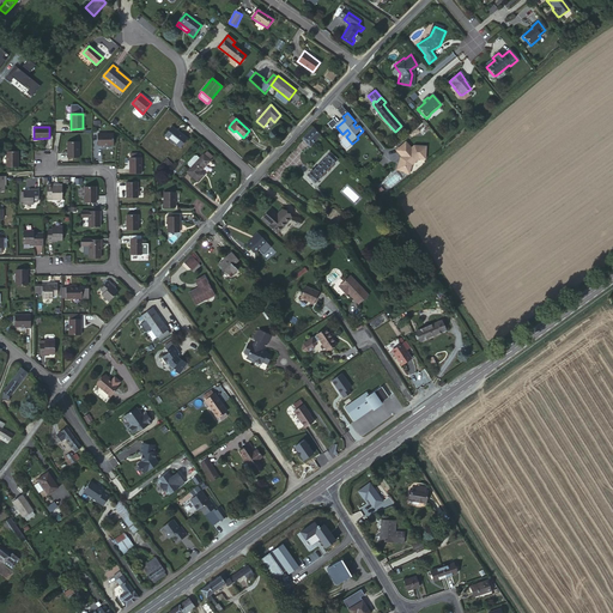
[(187,138),(173,127),(165,135),(180,147),(187,138)]
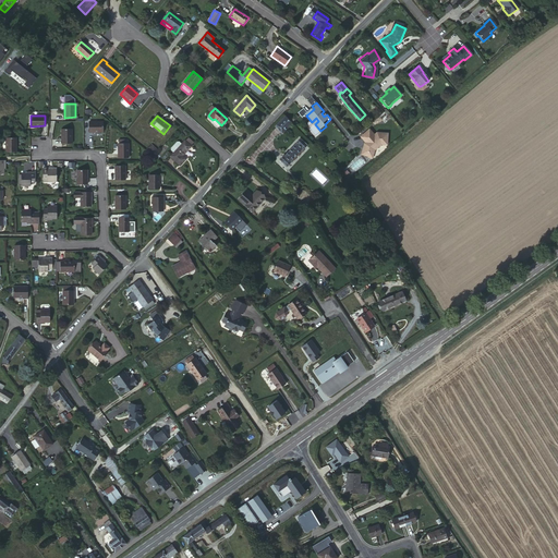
[(292,123),(286,117),(276,126),(276,129),(281,134),(292,123)]
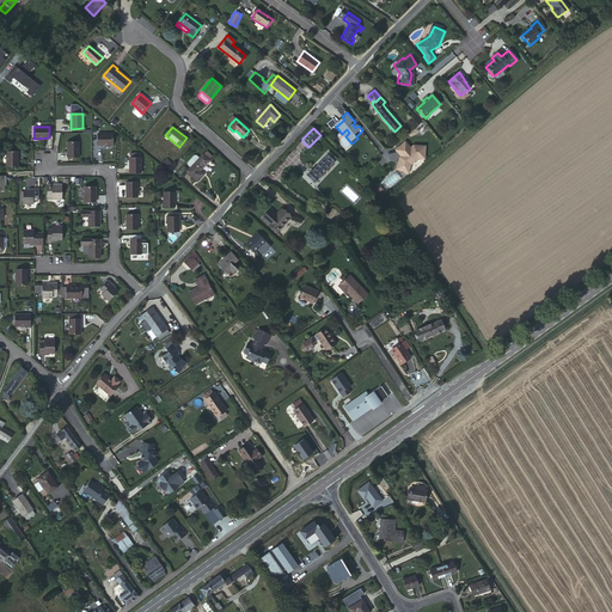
[(112,133),(98,134),(98,145),(114,145),(112,133)]
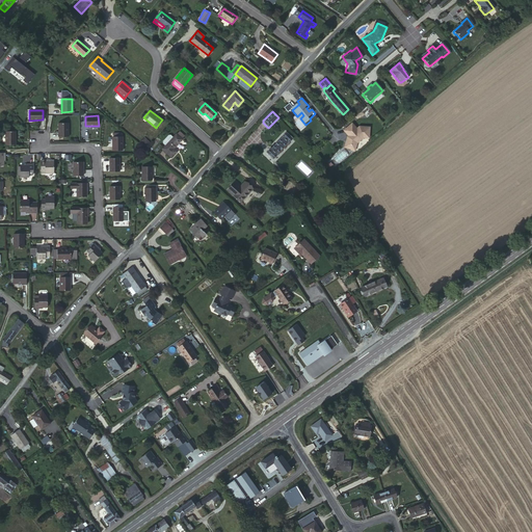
[(69,123),(58,123),(58,136),(69,136),(69,123)]
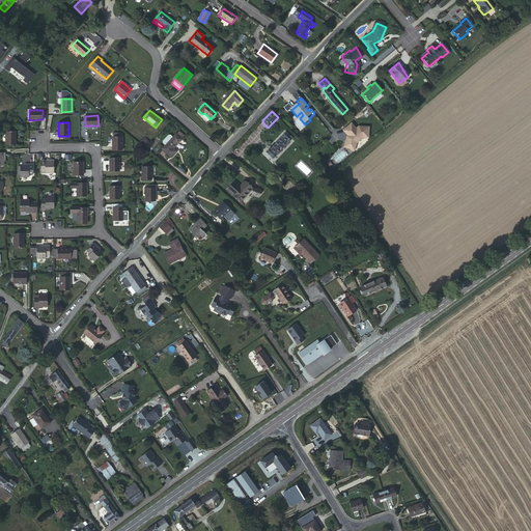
[(351,146),(355,147),(357,142),(363,137),(368,138),(369,127),(359,126),(357,129),(352,123),(343,131),(347,136),(348,136),(346,139),(345,140),(343,146),(350,148),(351,146)]
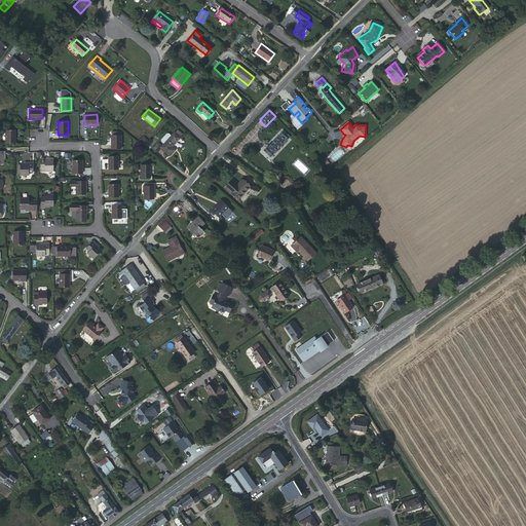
[(15,130),(6,130),(6,143),(15,143),(15,130)]
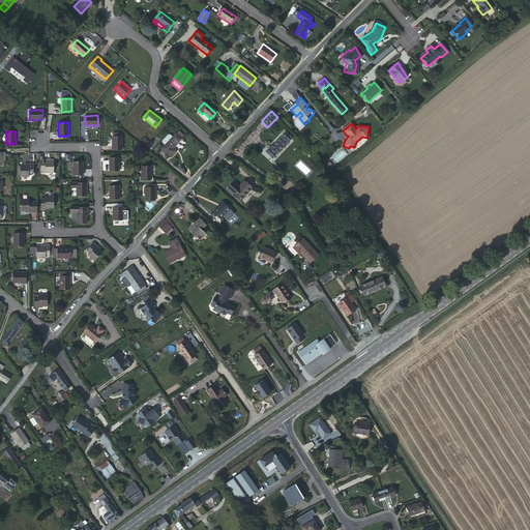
[(269,148),(266,152),(272,157),(275,154),(275,153),(287,141),(288,142),(291,138),(285,131),(282,136),(282,137),(270,148),(269,148)]
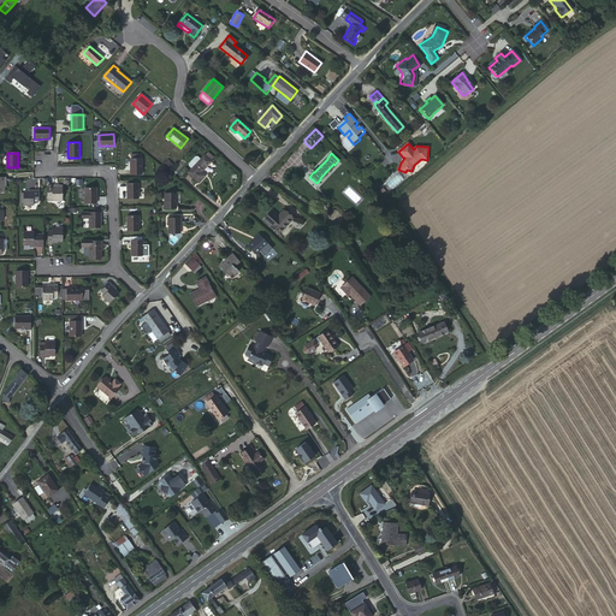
[(201,173),(211,161),(205,155),(188,173),(199,183),(205,177),(201,173)]
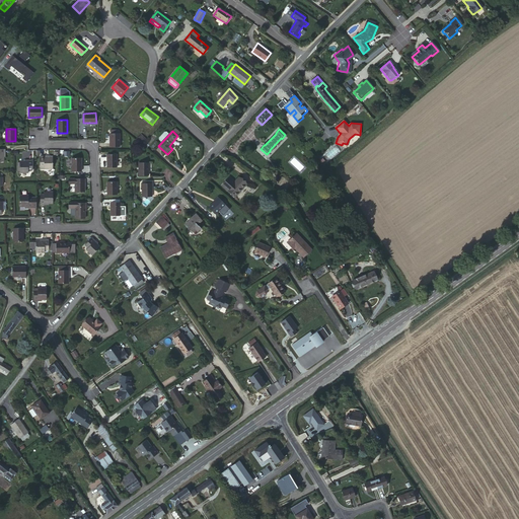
[(120,133),(110,133),(110,147),(120,147),(120,133)]
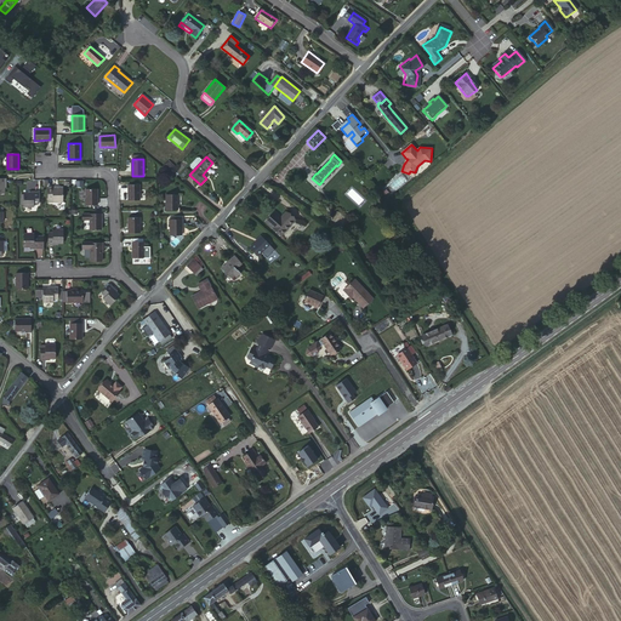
[(165,165),(172,171),(176,165),(169,160),(165,165)]
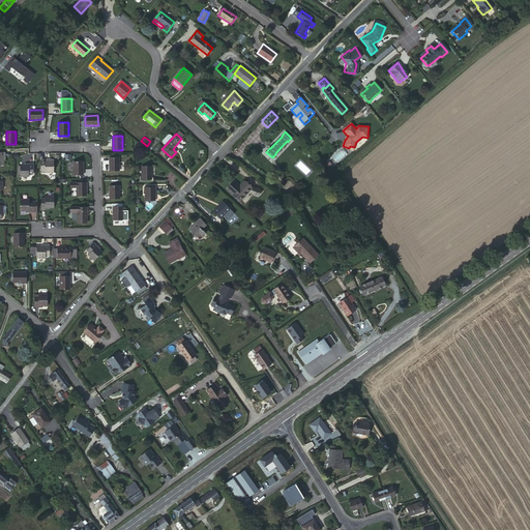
[(119,157),(110,157),(110,171),(119,171),(119,157)]
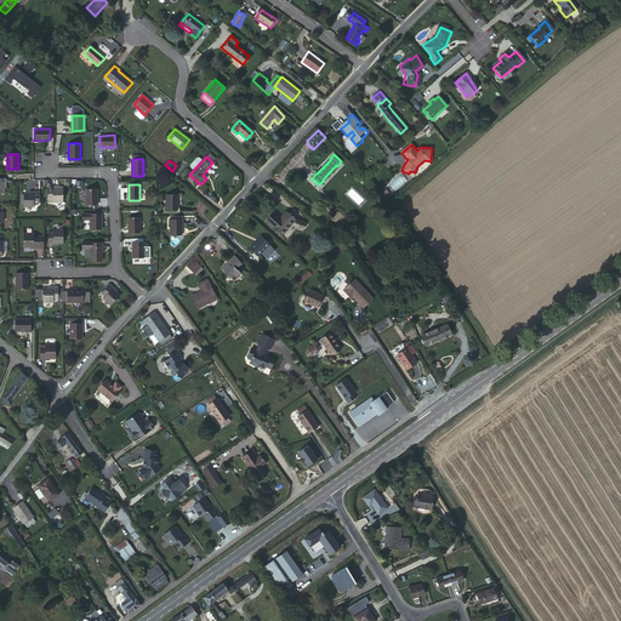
[(49,187),(49,199),(53,199),(53,201),(63,201),(63,188),(57,189),(55,188),(53,187),(49,187)]
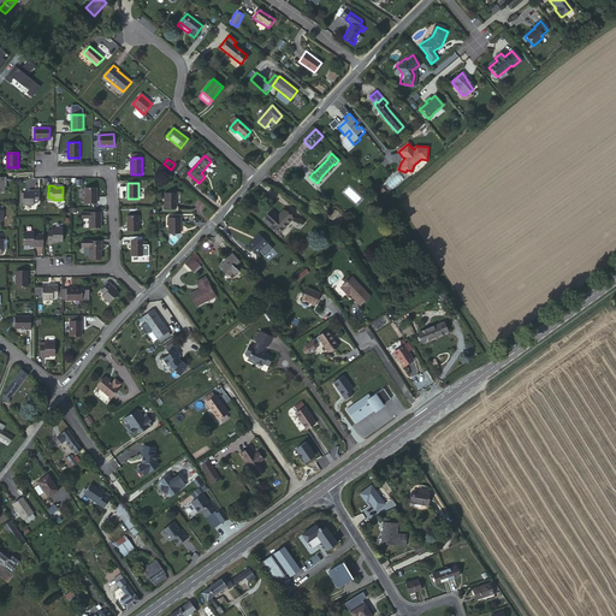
[(96,188),(86,188),(86,203),(96,203),(96,188)]
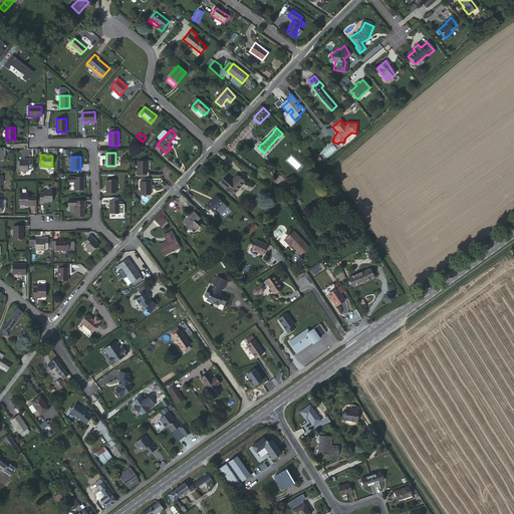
[(27,160),(24,160),(20,160),(20,162),(20,170),(20,171),(28,171),(28,169),(31,169),(31,159),(27,159),(27,160)]
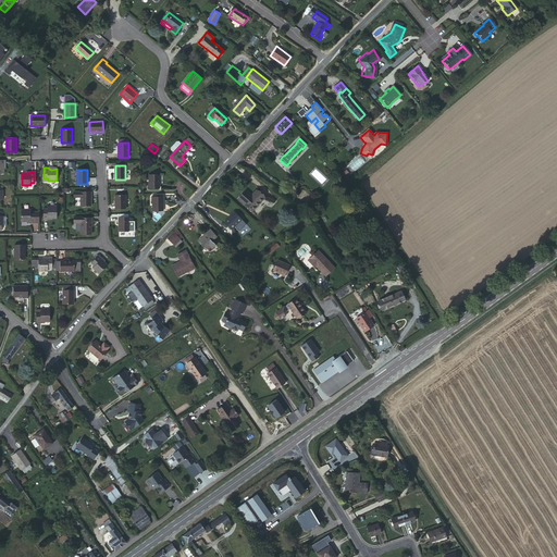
[(159,174),(149,174),(149,189),(159,188),(159,174)]
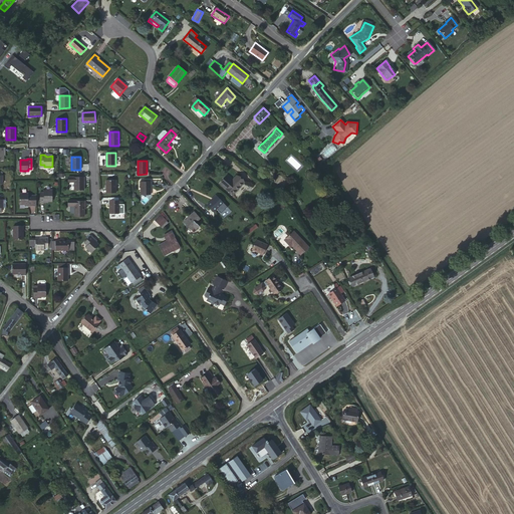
[(220,184),(233,195),(244,183),(237,177),(232,181),(227,176),(220,184)]
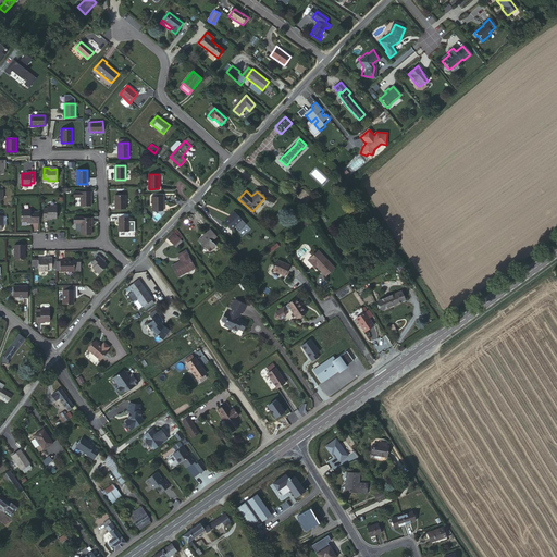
[(90,192),(74,192),(74,197),(81,197),(81,206),(90,206),(90,192)]
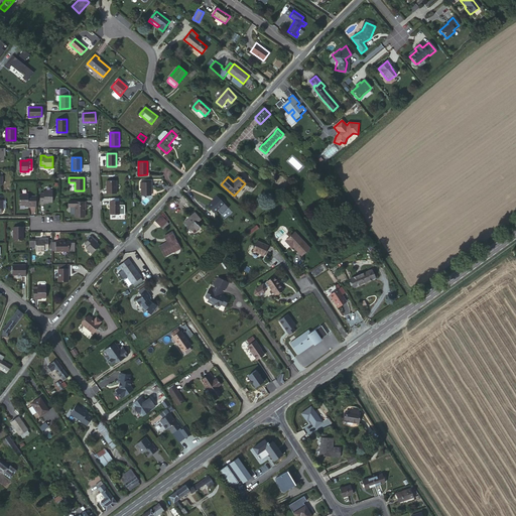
[(116,180),(107,180),(107,194),(116,194),(116,180)]
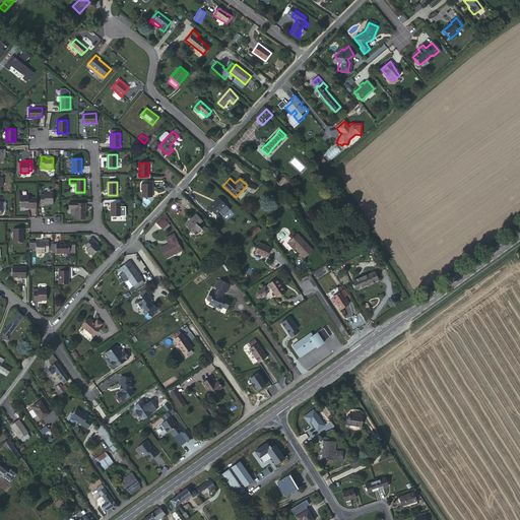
[(151,184),(142,184),(142,197),(152,197),(151,184)]
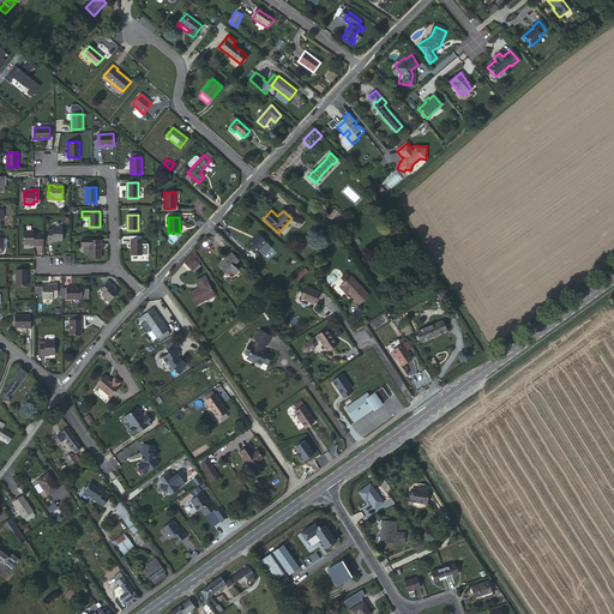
[(54,241),(58,240),(62,240),(62,227),(53,227),(53,229),(48,229),(48,242),(54,242),(54,241)]
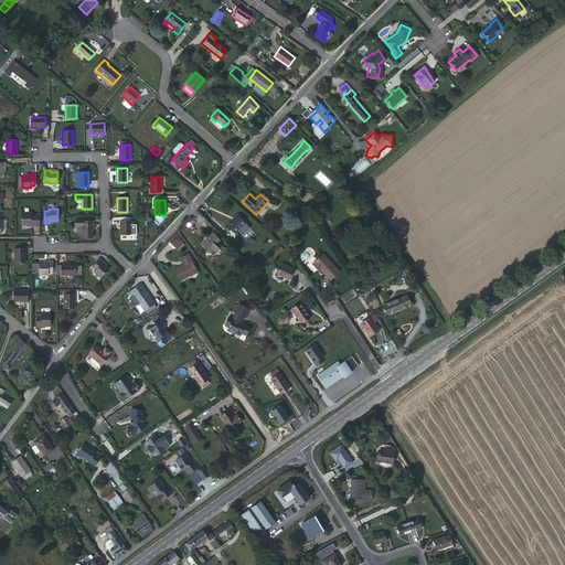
[(30,226),(40,226),(40,215),(31,215),(31,212),(22,213),(22,225),(27,225),(30,225),(30,226)]
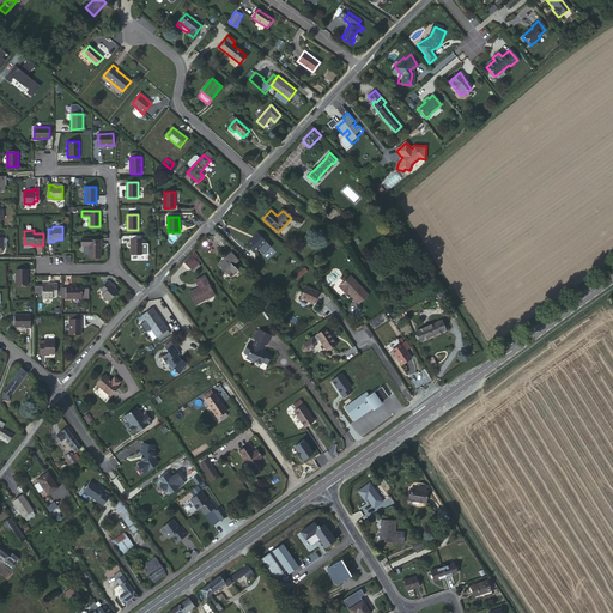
[(259,234),(247,244),(255,254),(259,250),(263,255),(271,248),(259,234)]
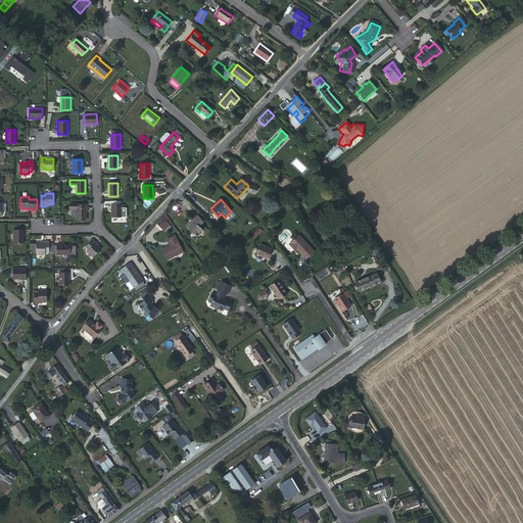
[(68,208),(70,208),(76,208),(76,217),(77,218),(86,218),(86,204),(76,204),(76,203),(68,203),(68,208)]
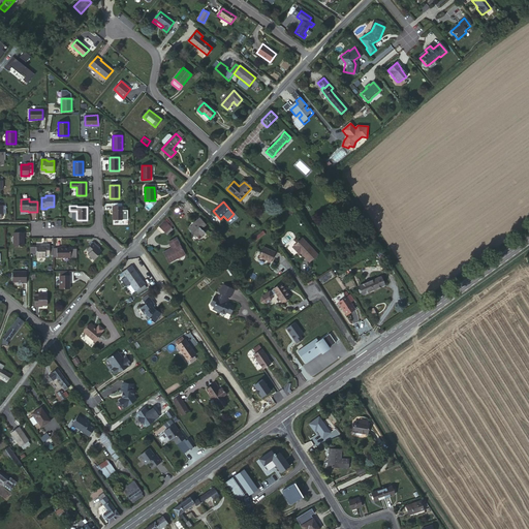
[(123,207),(113,207),(114,220),(123,220),(123,207)]
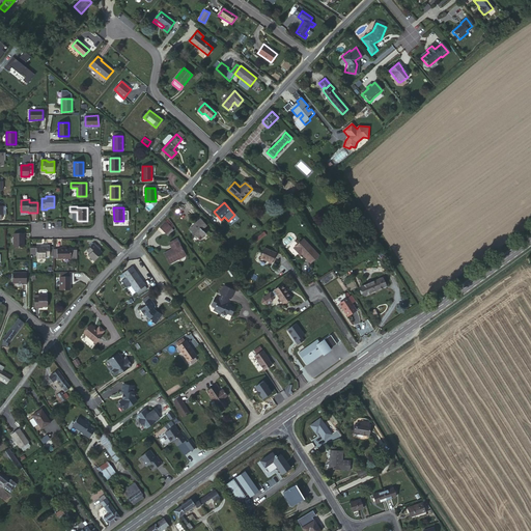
[(195,224),(190,229),(196,236),(202,231),(201,230),(206,225),(200,219),(195,223),(195,224)]
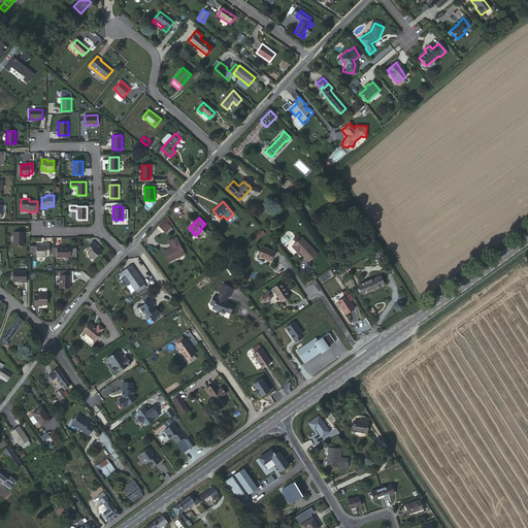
[(165,220),(159,226),(161,227),(165,232),(170,227),(169,226),(170,224),(165,220)]
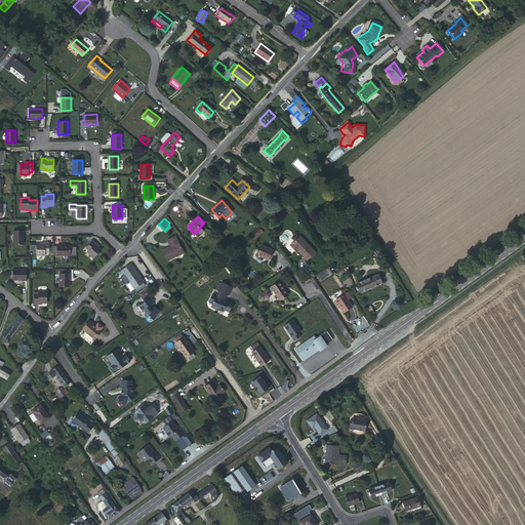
[(24,231),(13,231),(13,244),(24,244),(24,231)]
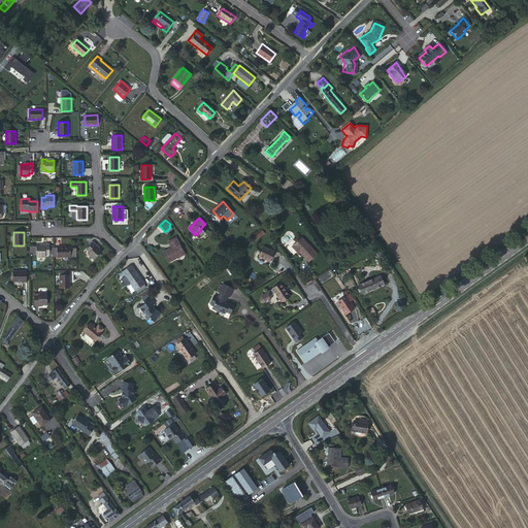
[(260,232),(251,239),(253,242),(262,234),(260,232)]
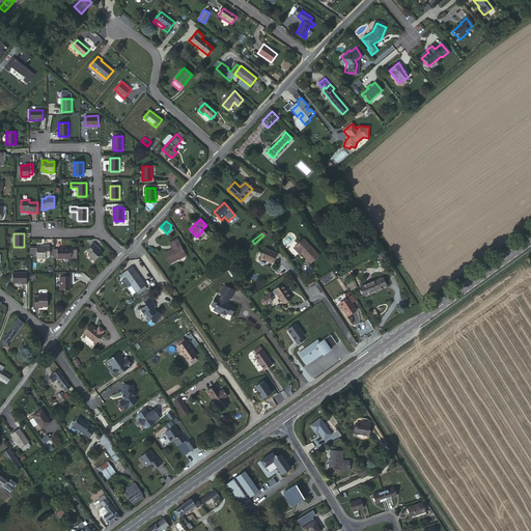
[(295,246),(299,251),(301,250),(303,252),(311,262),(319,255),(305,238),(295,246)]
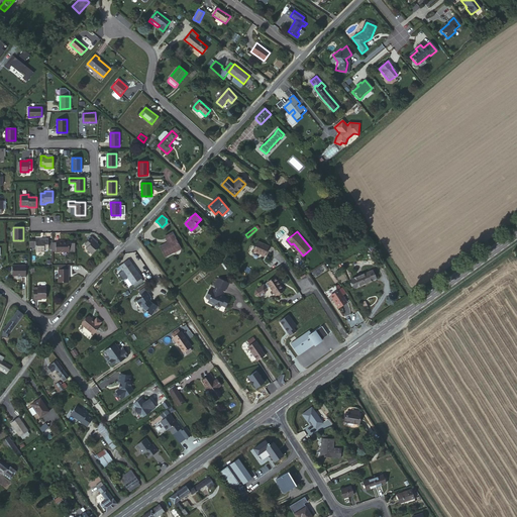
[(172,233),(166,236),(169,242),(160,247),(165,256),(181,248),(175,238),(175,239),(172,233)]
